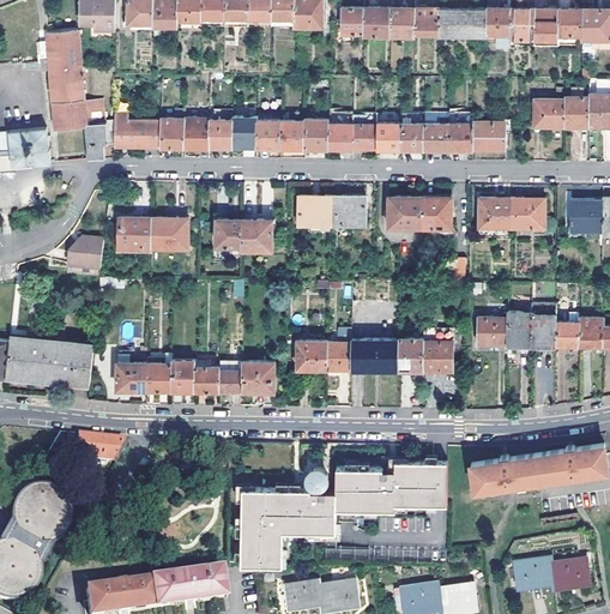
[(78,0),(78,19),(91,19),(91,25),(113,26),(113,0),(78,0)]
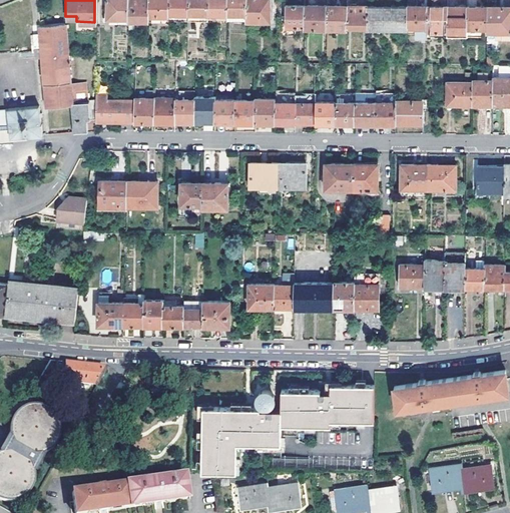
[(126,21),(125,0),(104,0),(104,21),(126,21)]
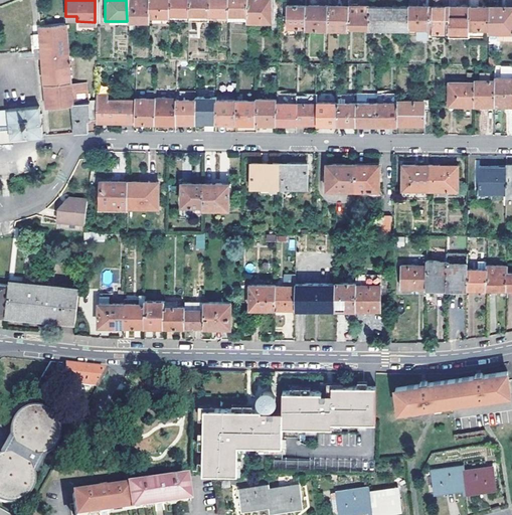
[(126,0),(127,21),(147,21),(147,14),(146,0),(126,0)]
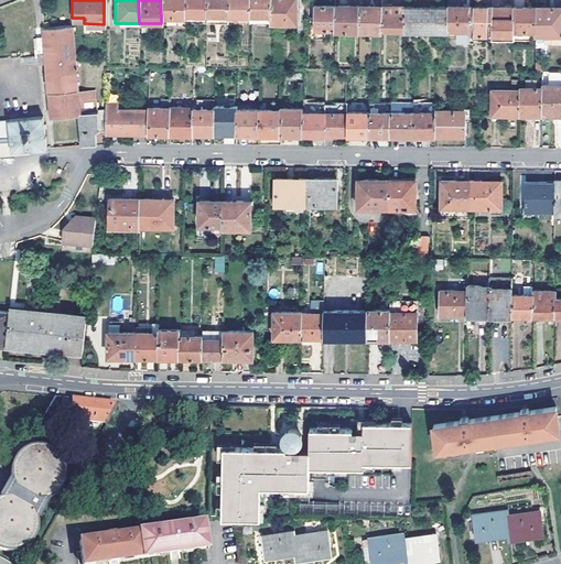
[(183,15),(183,0),(160,0),(161,15),(183,15)]
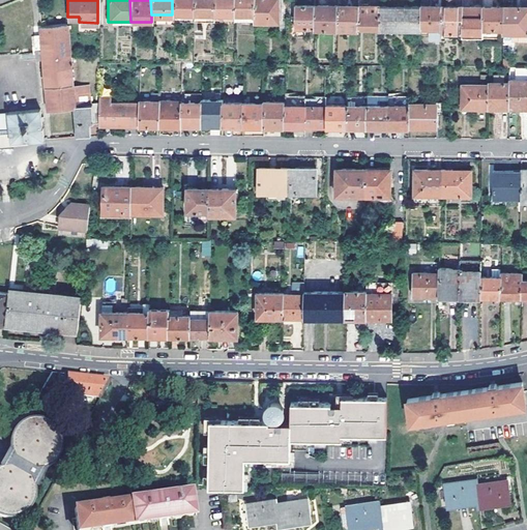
[(193,15),(193,0),(172,0),(172,15),(193,15)]
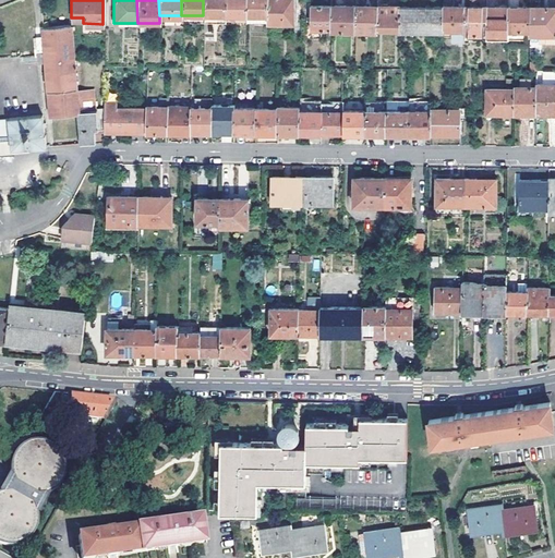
[(203,0),(203,15),(224,15),(224,0),(203,0)]
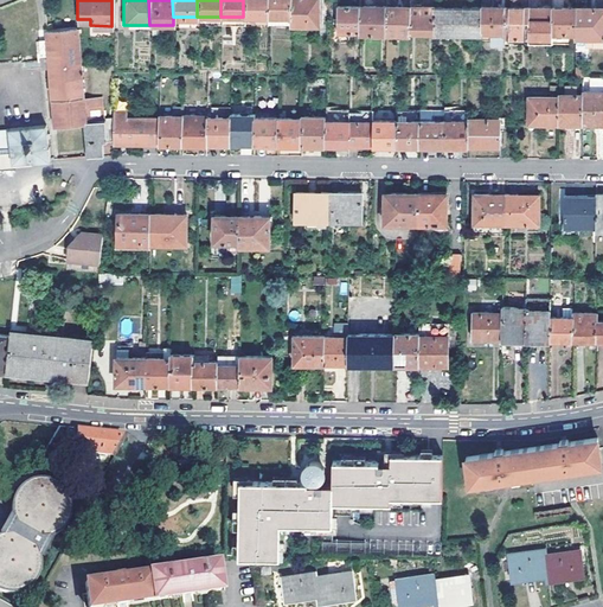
[(243,0),(243,17),(265,17),(265,0),(243,0)]
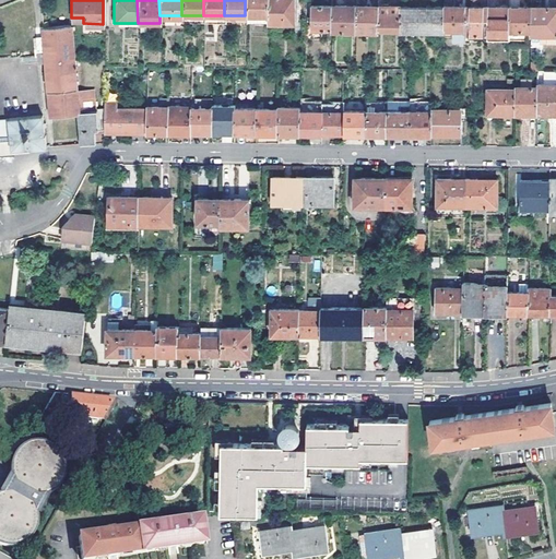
[(265,16),(265,0),(245,0),(245,15),(265,16)]
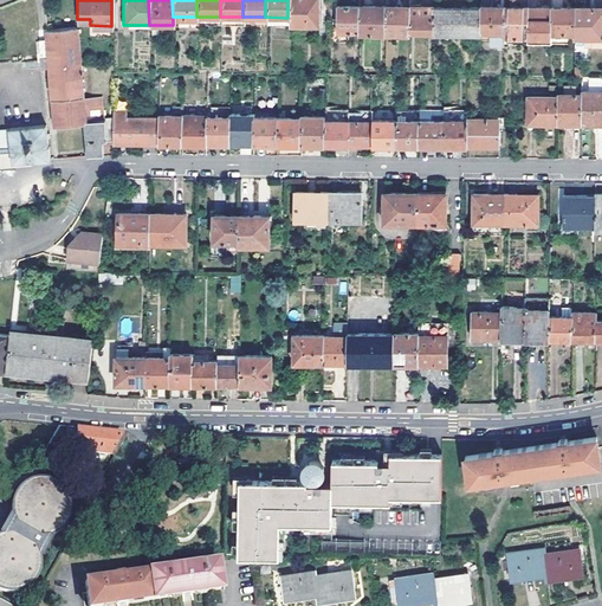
[(316,27),(316,0),(287,0),(287,18),(287,24),(287,26),(316,27)]
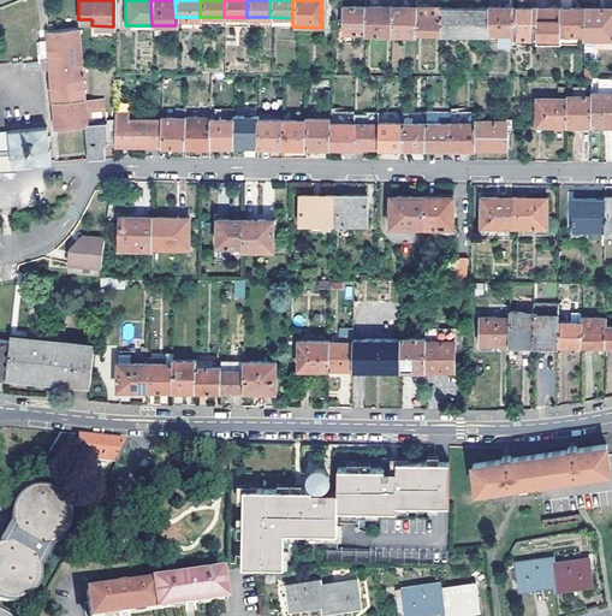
[(340,33),(362,33),(363,6),(340,6),(340,33)]
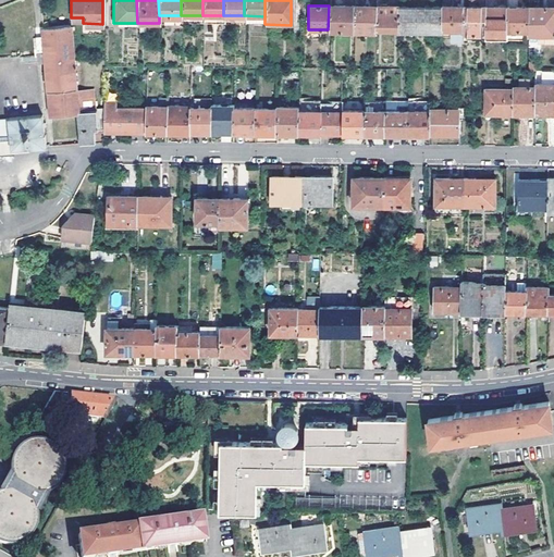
[(353,5),(329,5),(328,29),(328,32),(353,32),(353,5)]
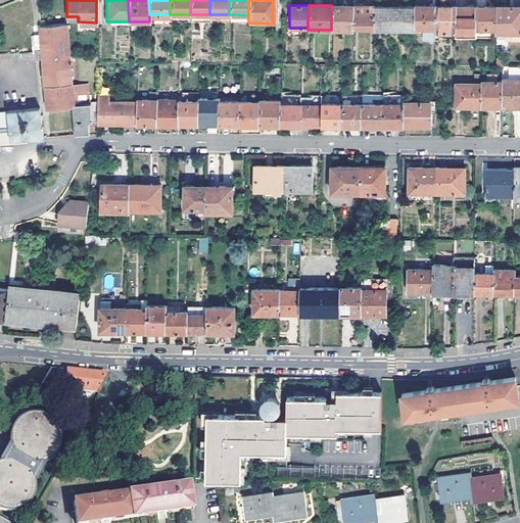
[(351,6),(331,5),(331,30),(351,30),(351,6)]
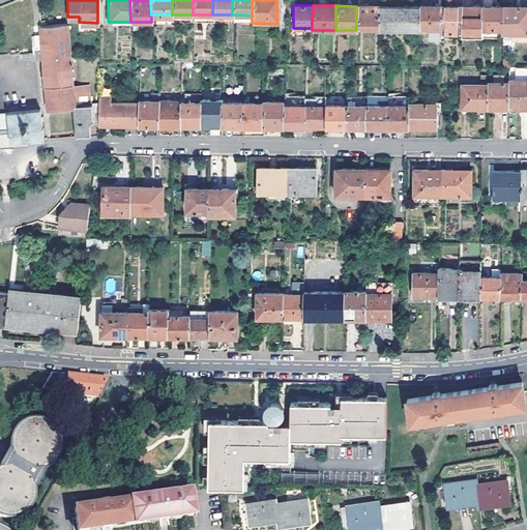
[(377,6),(356,6),(356,30),(377,30),(377,29),(377,6)]
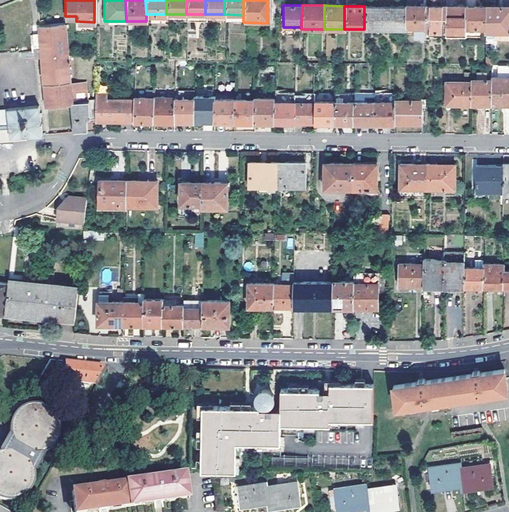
[(404,6),(364,6),(364,28),(404,28),(404,26),(404,6)]
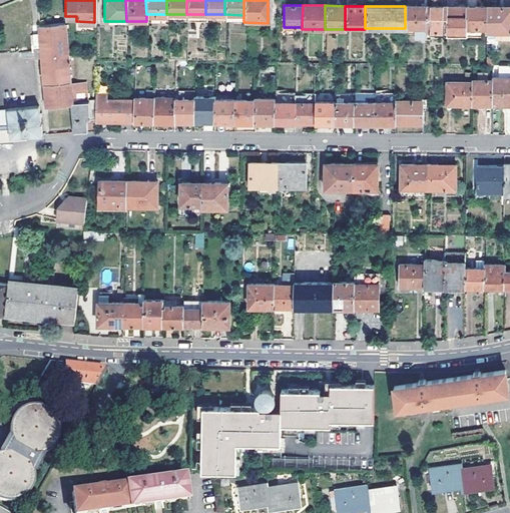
[(425,6),(405,6),(405,26),(425,26),(425,6)]
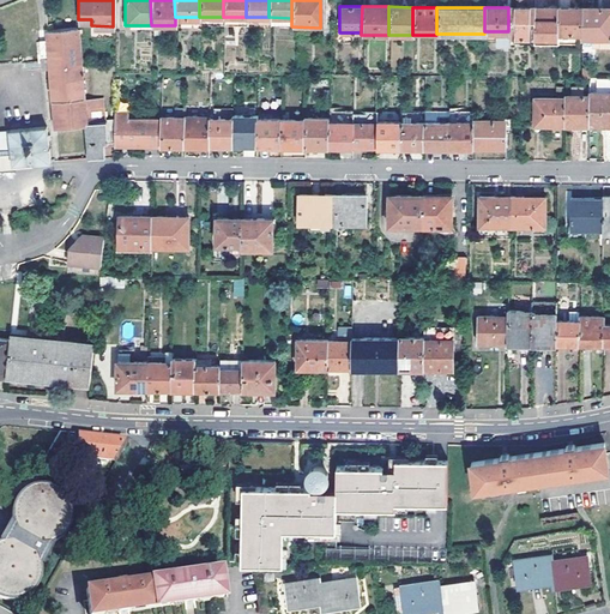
[(532,8),(508,7),(508,31),(508,44),(532,44),(532,8)]
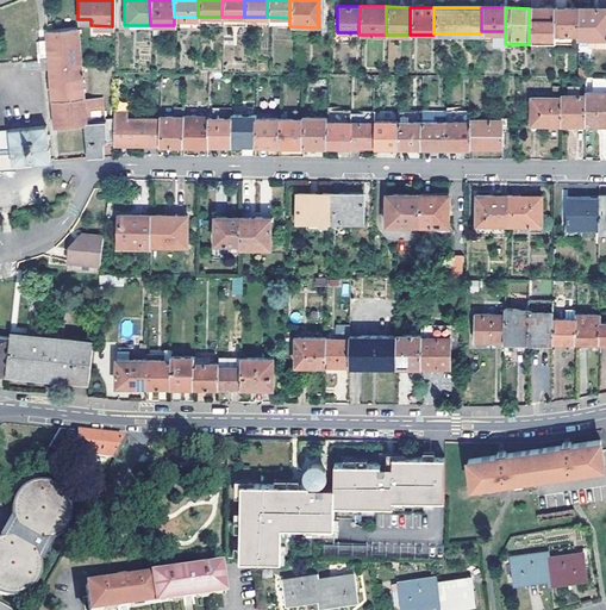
[(529,8),(529,44),(553,44),(553,35),(553,8),(529,8)]
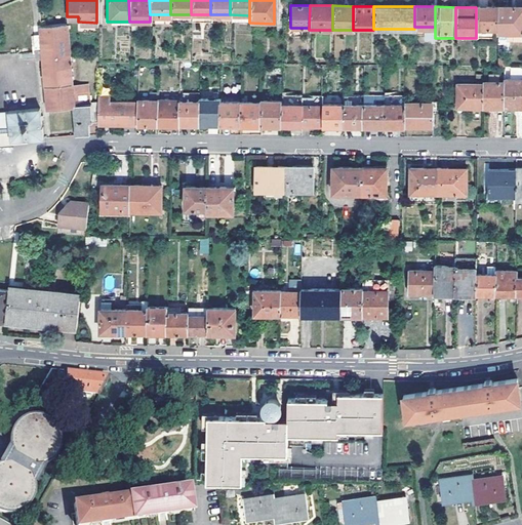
[(496,7),(476,7),(476,30),(496,30),(496,7)]
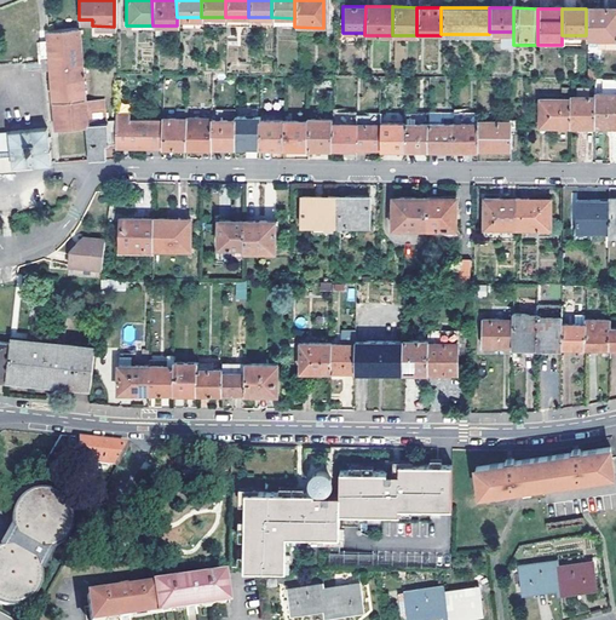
[(586,40),(596,40),(596,50),(615,50),(615,40),(615,39),(615,9),(602,9),(586,9),(586,35),(586,40)]
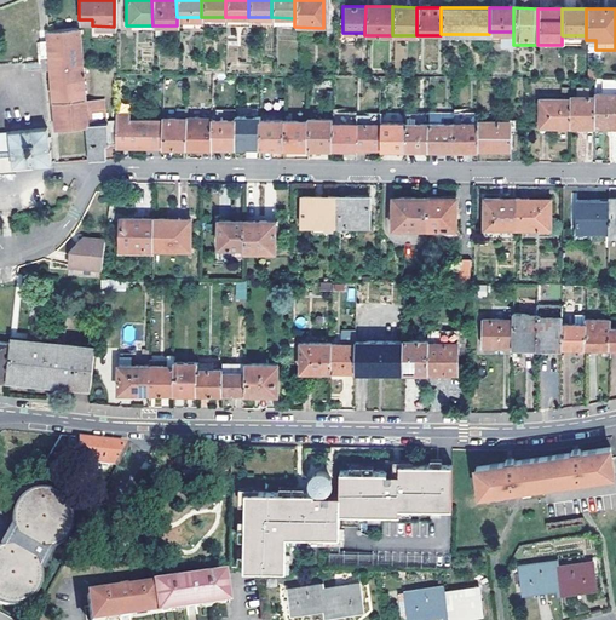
[(82,103),(78,27),(45,28),(53,127),(84,125),(87,160),(95,159),(111,156),(113,149),(113,142),(107,142),(104,121),(103,121),(102,112),(99,112),(99,103),(82,103)]
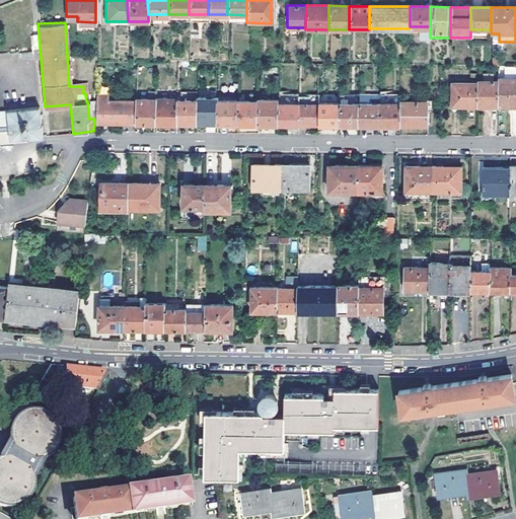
[(515,78),(497,78),(497,81),(496,106),(515,105),(515,78)]
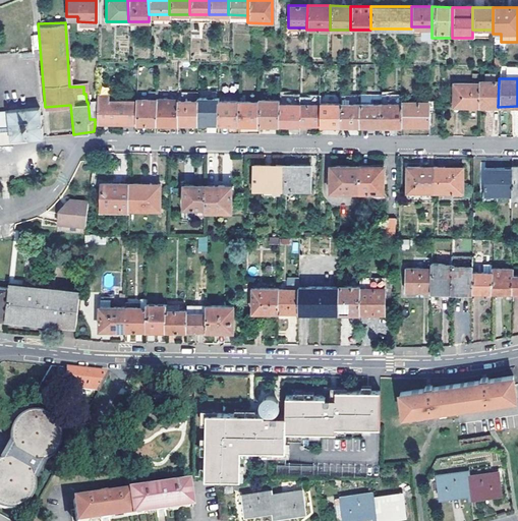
[(478,81),(478,83),(477,106),(498,107),(499,81),(478,81)]
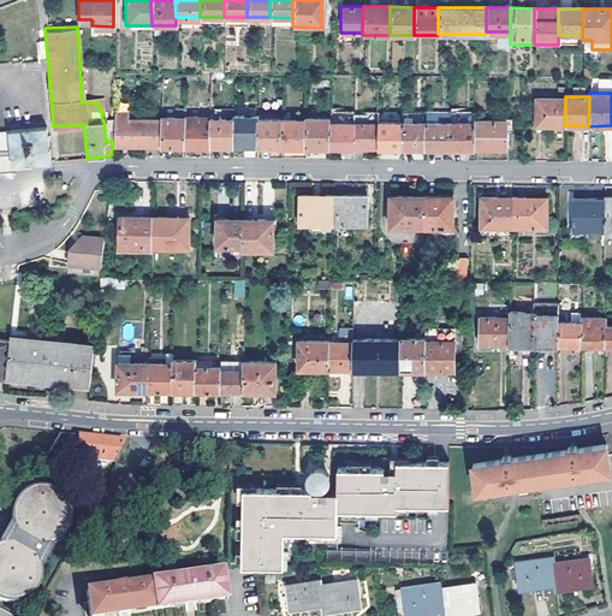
[(564,125),(565,99),(534,98),(534,125),(564,125)]
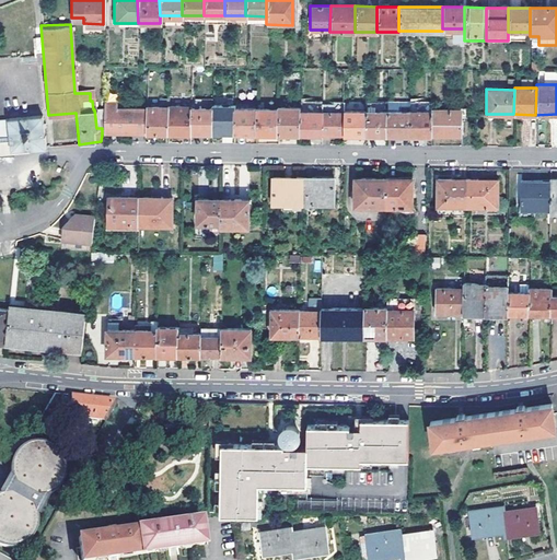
[(115,104),(102,104),(102,128),(102,135),(115,135),(115,131),(146,132),(146,109),(115,109),(115,104)]
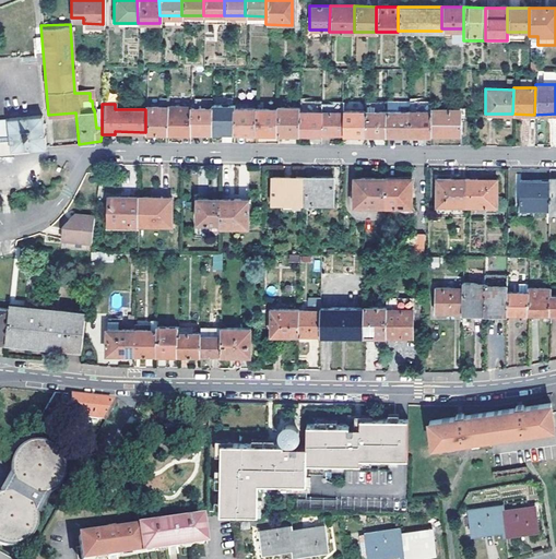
[(210,105),(210,108),(210,133),(213,133),(232,133),(233,108),(233,105),(210,105)]
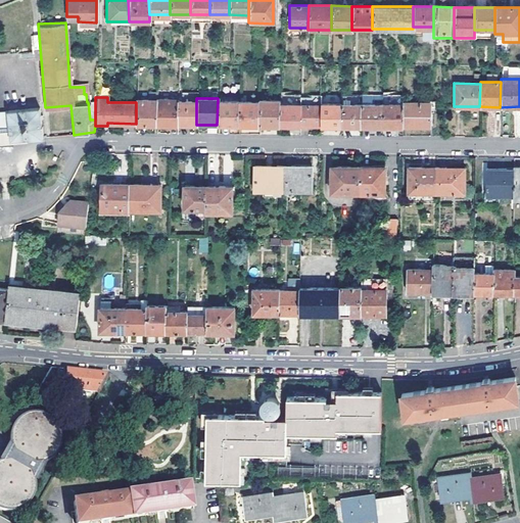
[(136,99),(136,102),(136,124),(155,125),(156,100),(136,99)]
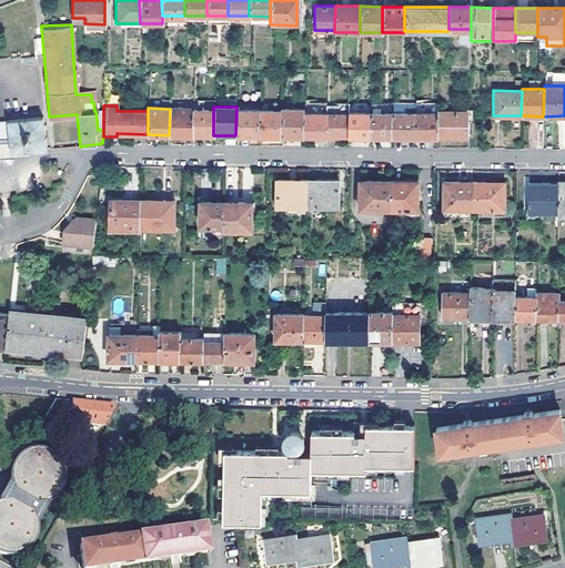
[(170,108),(170,109),(169,135),(191,135),(191,134),(192,110),(192,109),(170,108)]
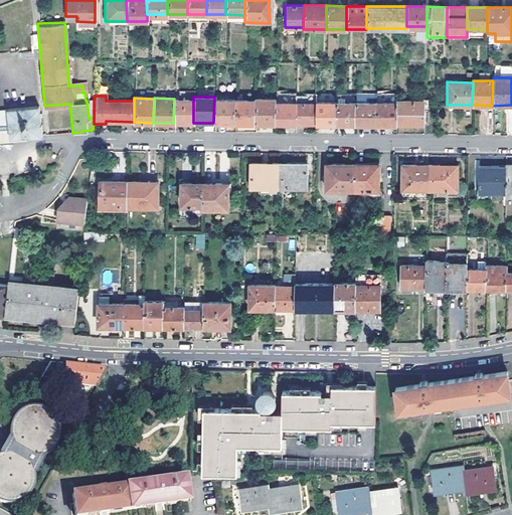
[(253,99),(253,101),(253,123),(258,123),(274,123),(274,103),(274,99),(253,99)]
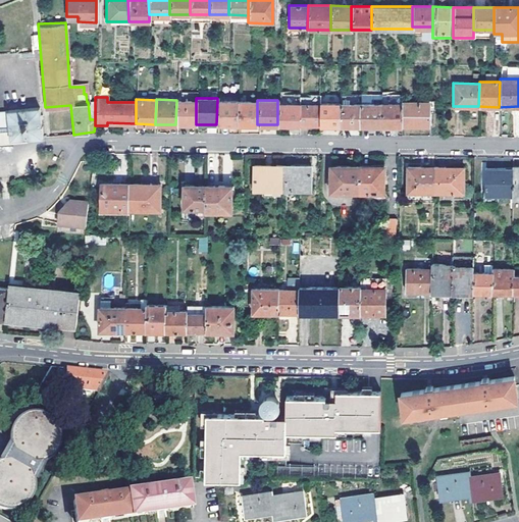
[(178,101),(176,101),(175,123),(196,124),(196,101),(178,101)]
